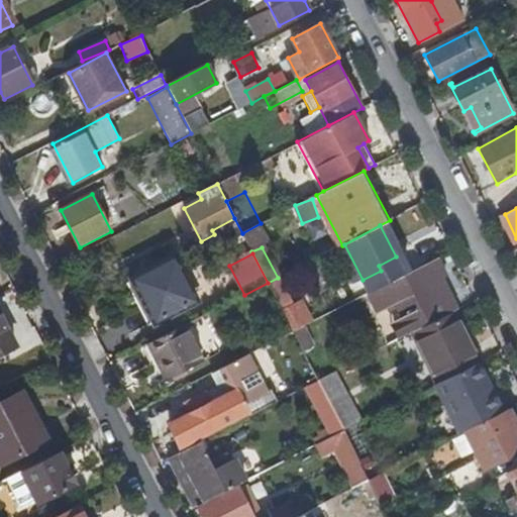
[(398,321),(406,337),(413,333),(455,312),(457,311),(437,274),(443,271),(437,257),(386,284),(404,318),(398,321)]
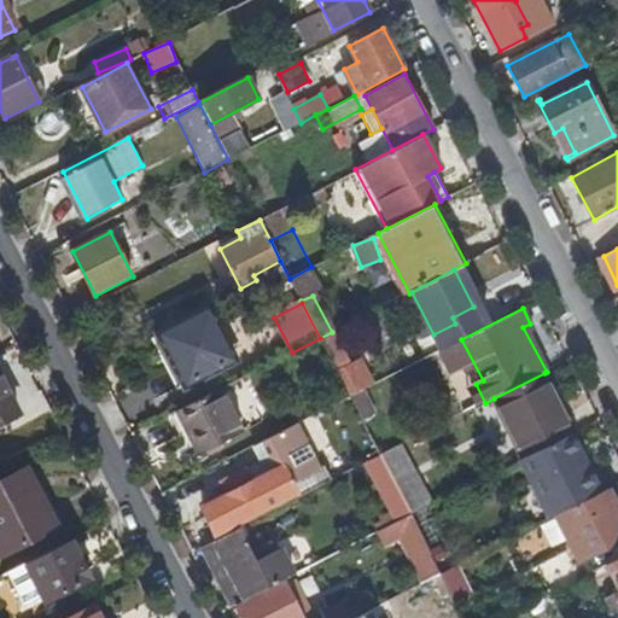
[(159,337),(163,344),(210,320),(207,313),(159,337)]
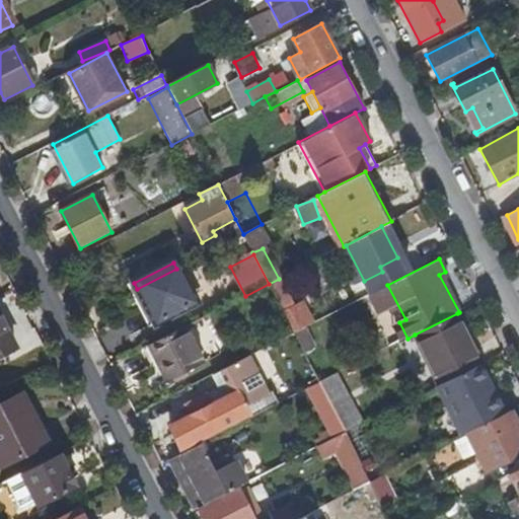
[(196,304),(176,269),(137,289),(156,325),(196,304)]
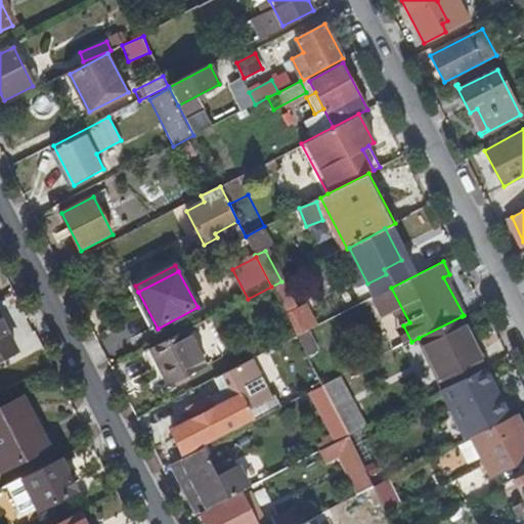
[(138,292),(135,286),(128,289),(131,296),(138,292)]
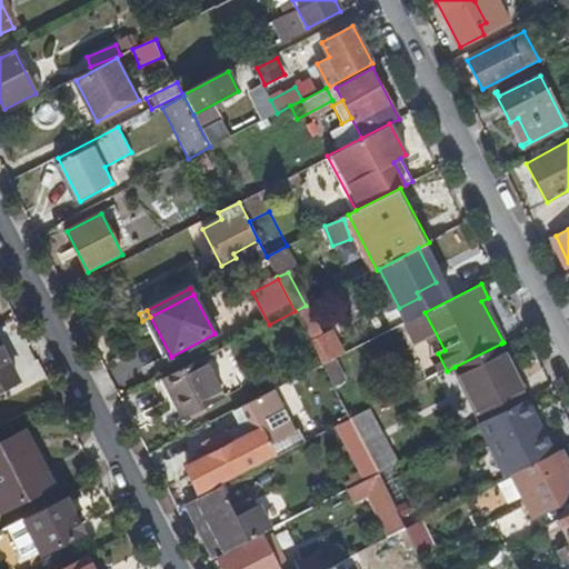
[(171,357),(150,317),(142,321),(163,360),(171,357)]
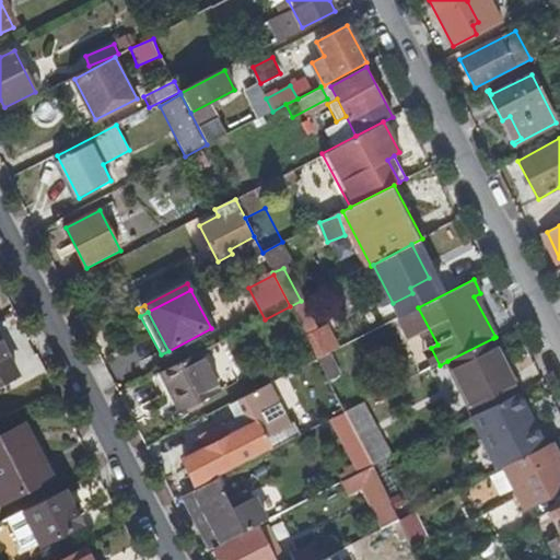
[(447,361),(475,415),(521,391),(493,338),(447,361)]
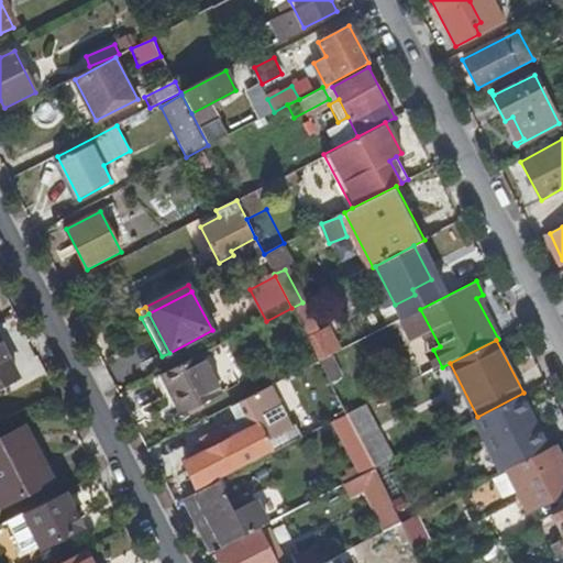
[(0,343),(0,385),(18,376),(0,343)]
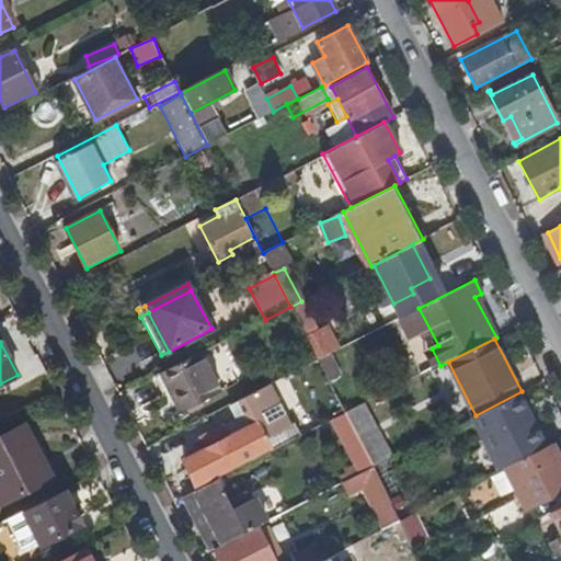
[(201,353),(220,392),(240,382),(219,343),(201,353)]
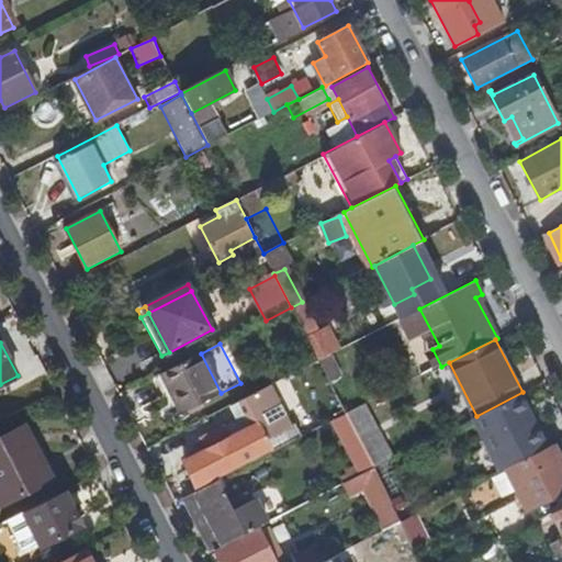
[(221,393),(201,353),(160,374),(173,402),(177,400),(183,412),(221,393)]
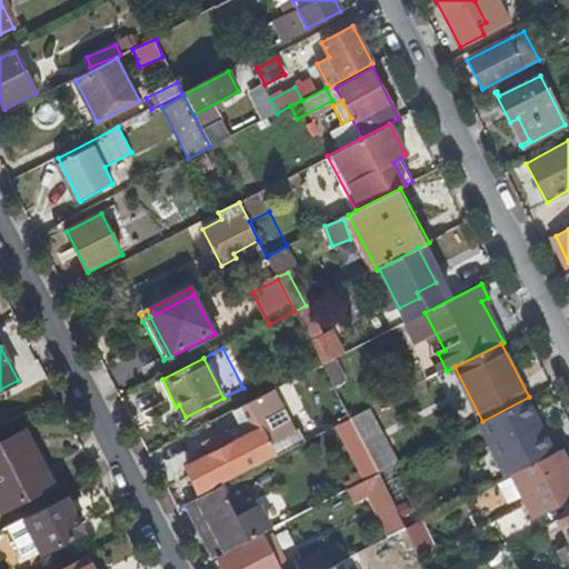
[(347,378),(337,359),(322,366),(332,386),(347,378)]
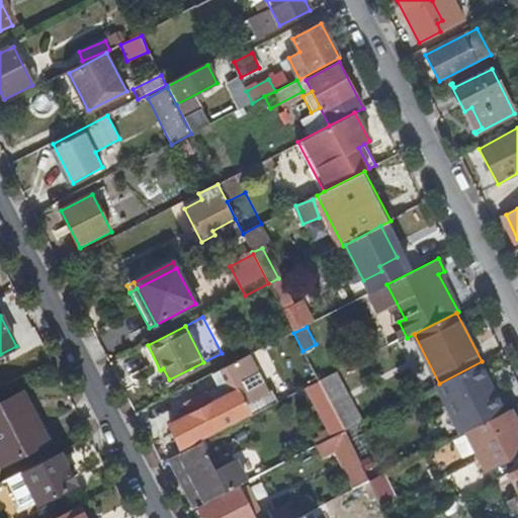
[(160,370),(148,345),(143,348),(156,372),(160,370)]
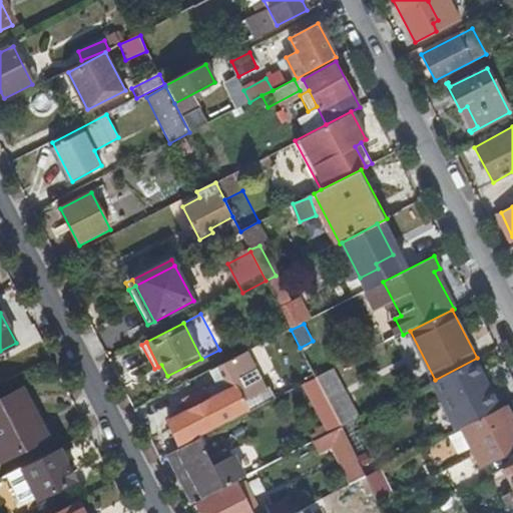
[(246,408),(249,413),(277,399),(271,387),(267,389),(247,353),(218,367),(233,394),(237,392),(246,408)]
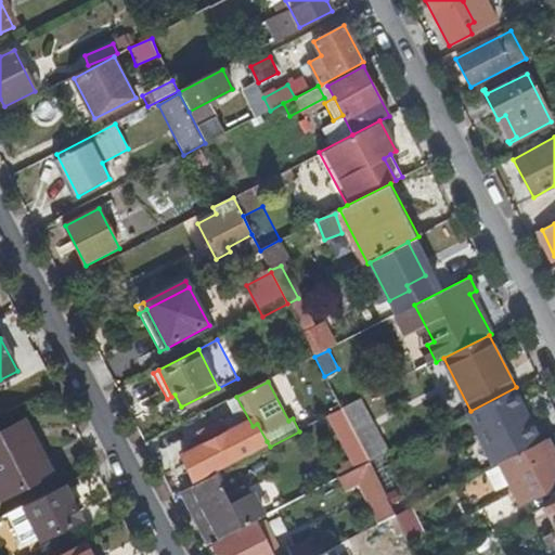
[(470,411),(480,437),(493,467),(499,463),(545,439),(516,387),(470,411)]
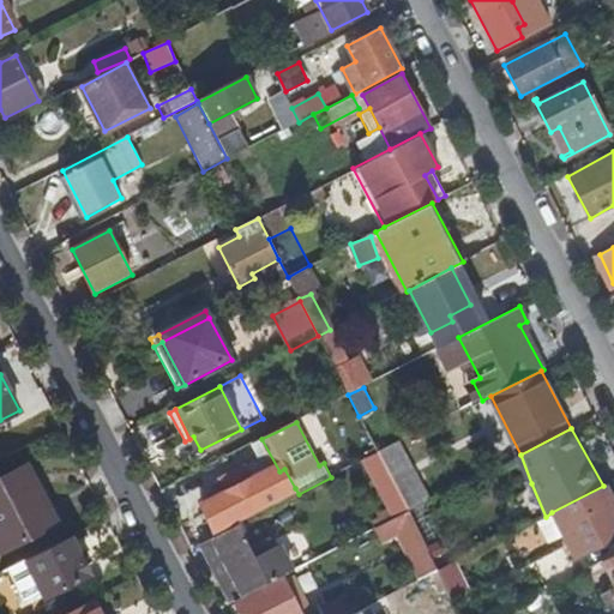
[(365,461),(395,518),(408,511),(378,453),(365,461)]
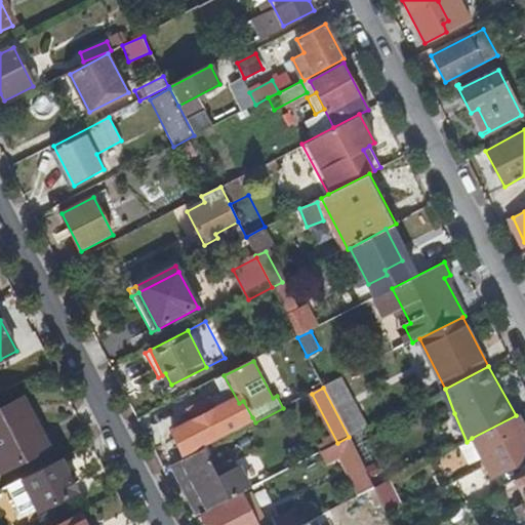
[(184,453),(252,417),(243,401),(239,403),(232,406),(230,401),(214,409),(208,398),(187,409),(193,420),(172,431),(184,453)]
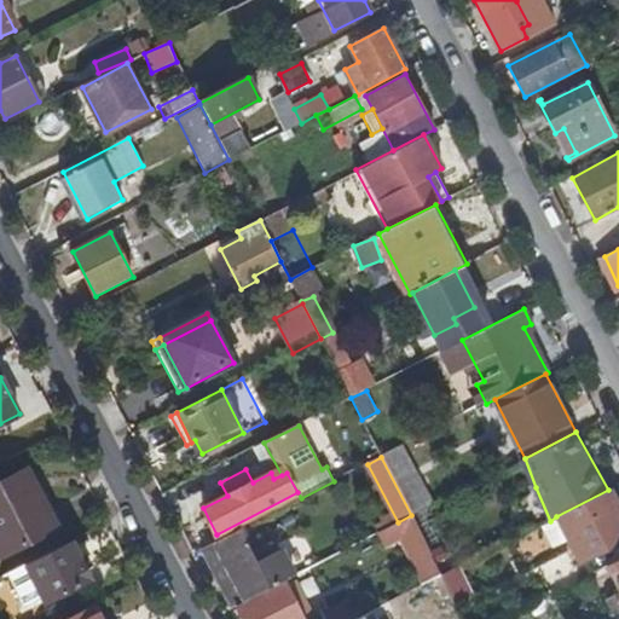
[(28,470),(0,484),(0,547),(5,556),(58,528),(28,470)]
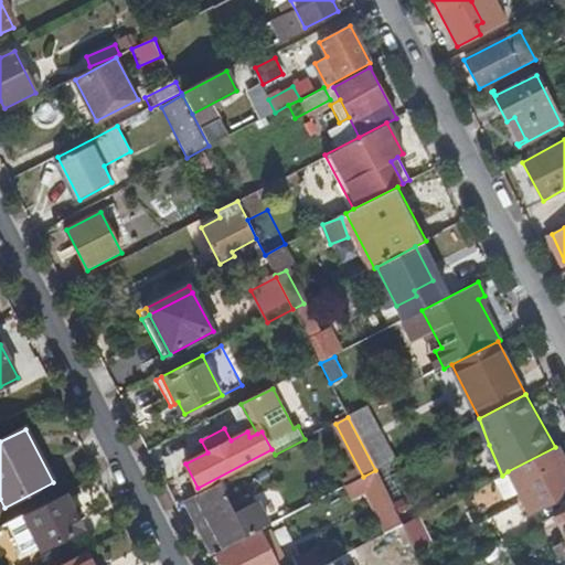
[(564,494),(564,466),(555,447),(508,471),(530,513),(564,494)]
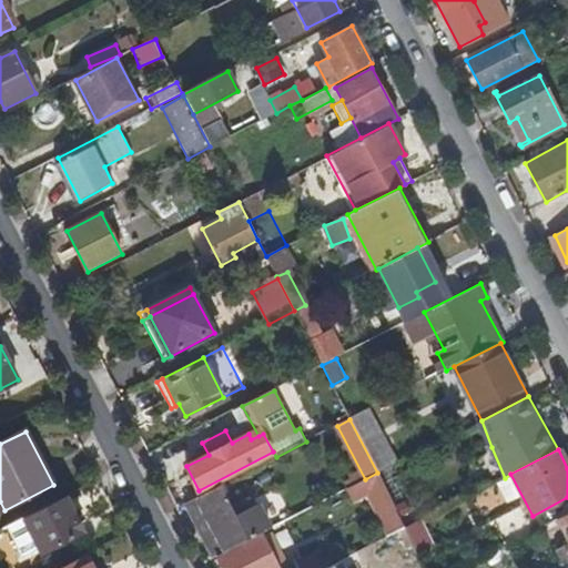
[(369,489),(383,483),(378,474),(377,473),(365,479),(348,488),(355,499),(371,493),(369,489)]
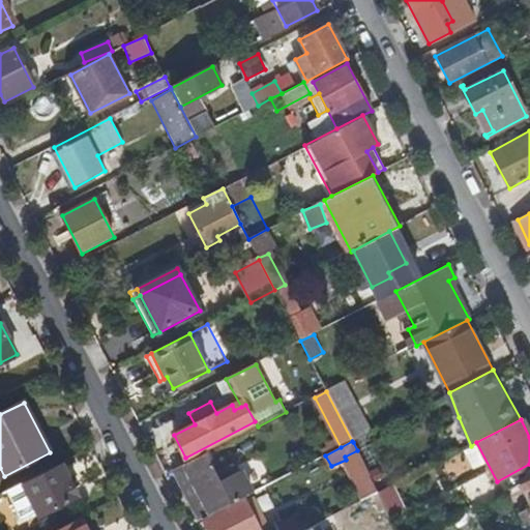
[(346,460),(366,499),(378,493),(379,493),(357,450),(345,457),(346,460)]
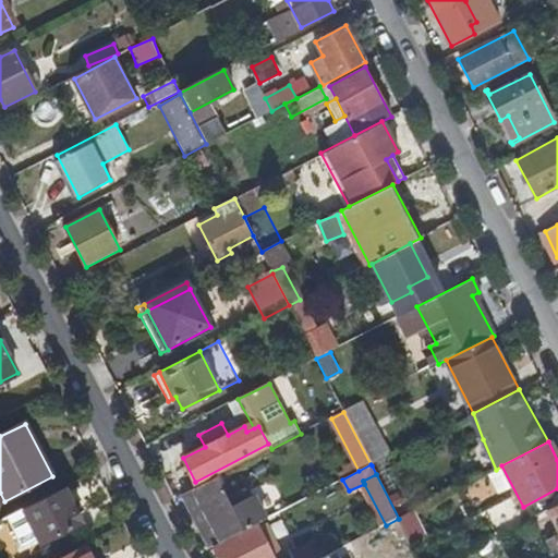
[(184,494),(211,548),(214,547),(256,525),(266,520),(254,498),(231,509),(215,478),(184,494)]
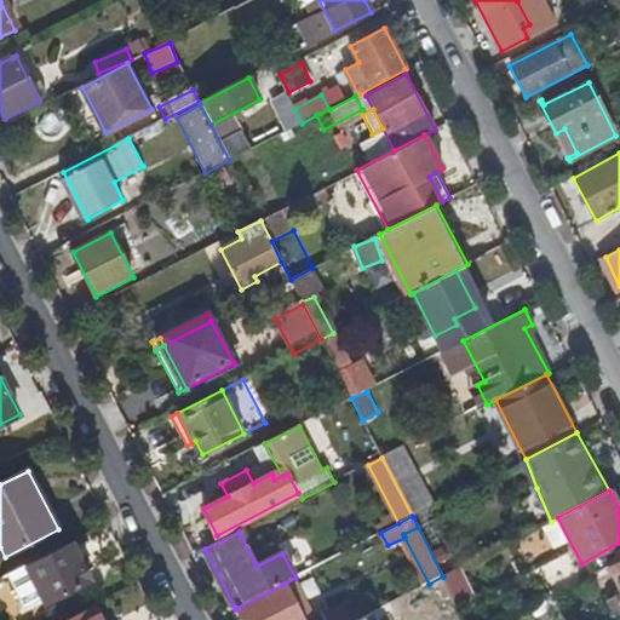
[(92,583),(73,543),(26,567),(46,606),(92,583)]
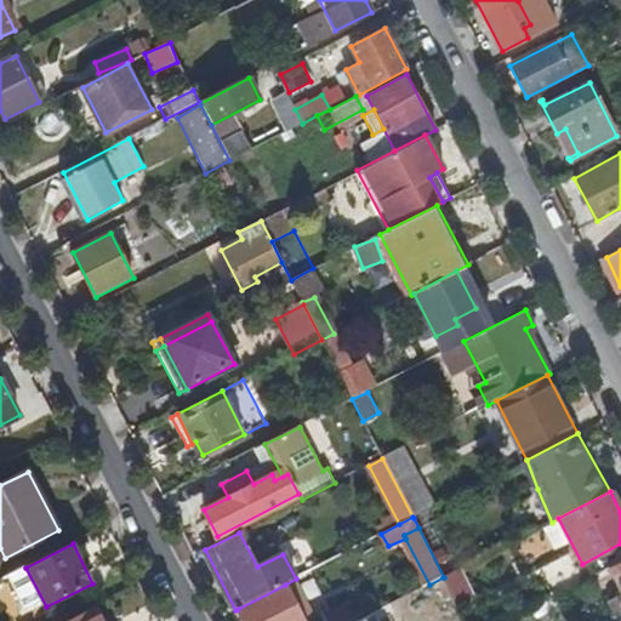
[(620,591),(620,594),(610,600),(619,616),(620,614),(620,562),(609,568),(620,591)]
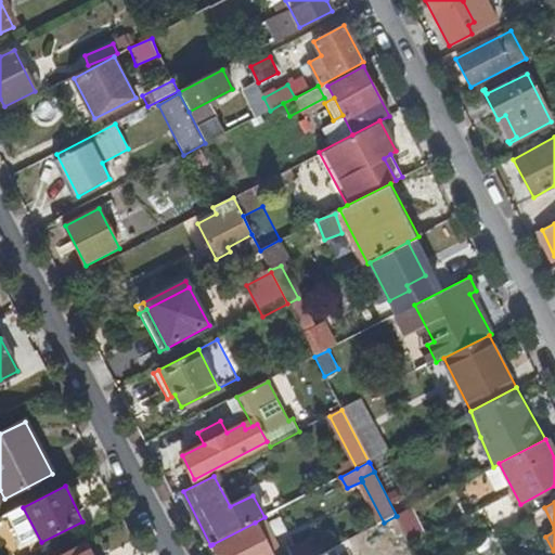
[(425,533),(412,508),(397,516),(410,541),(425,533)]
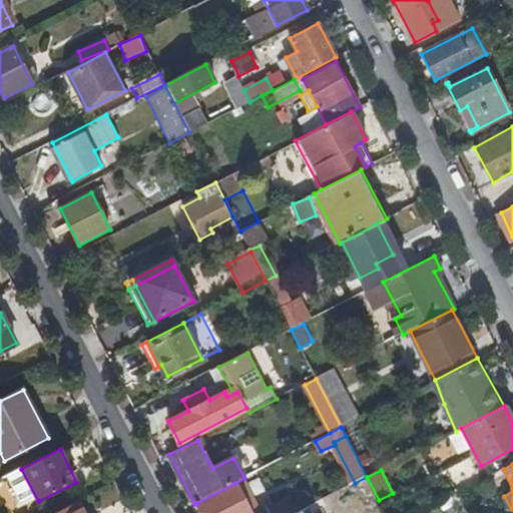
[(251,512),(244,499),(235,483),(196,503),(201,512),(251,512)]
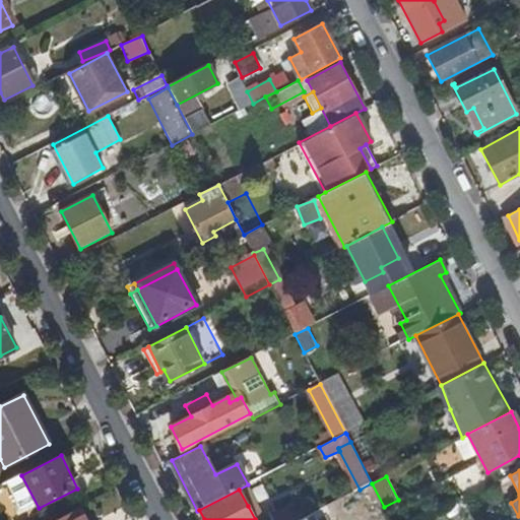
[(105,495),(105,519),(124,519),(124,495),(105,495)]
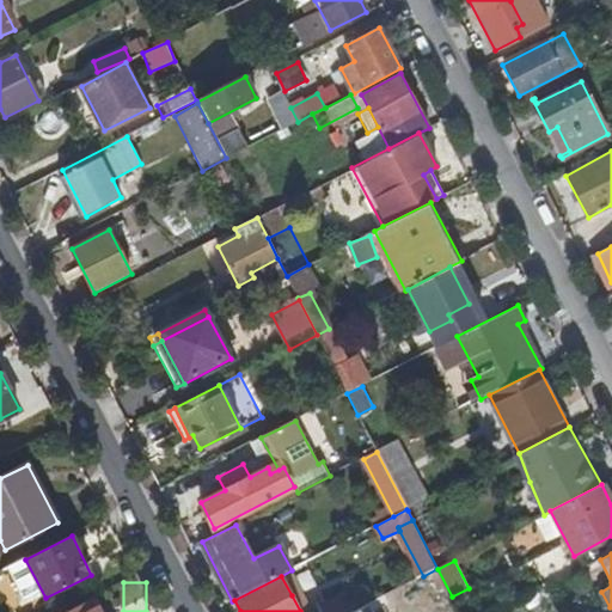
[(319,605),(323,611),(343,611),(360,604),(352,588),(319,605)]
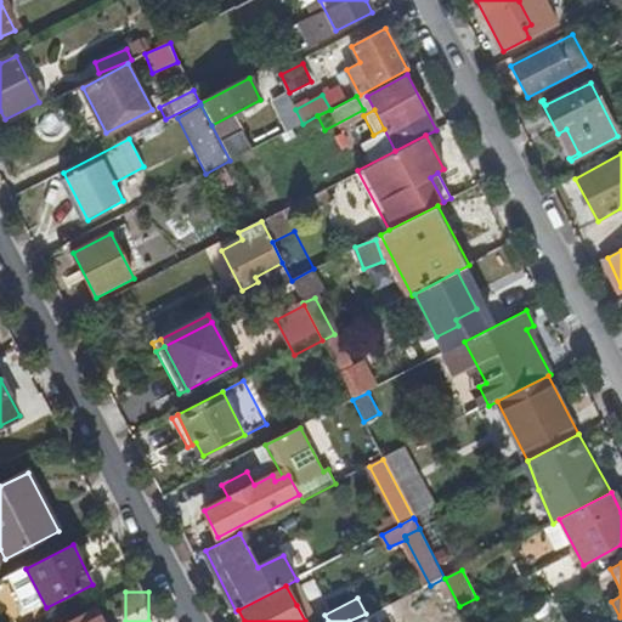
[(297,605),(305,621),(312,621),(315,621),(304,600),(297,605)]
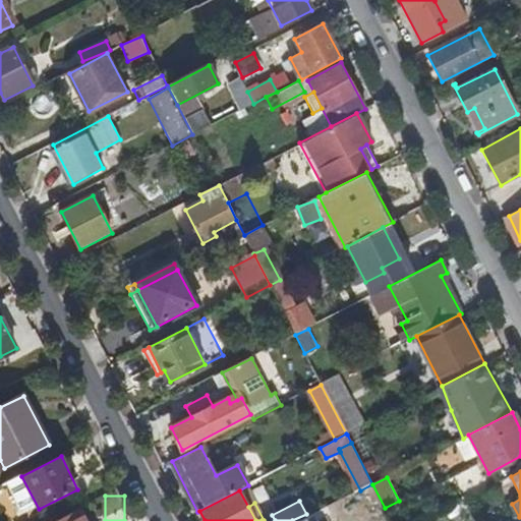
[(84,520),(79,509),(55,520),(84,520)]
